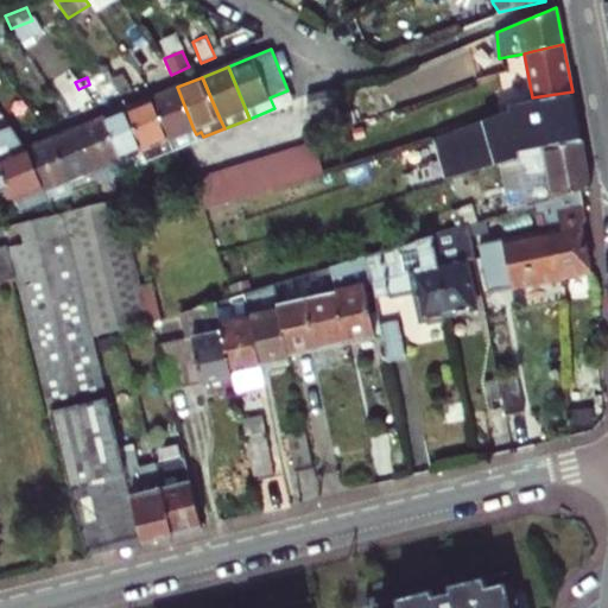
[(194,130),(177,87),(152,97),(169,138),(172,146),(196,134),(194,130)]
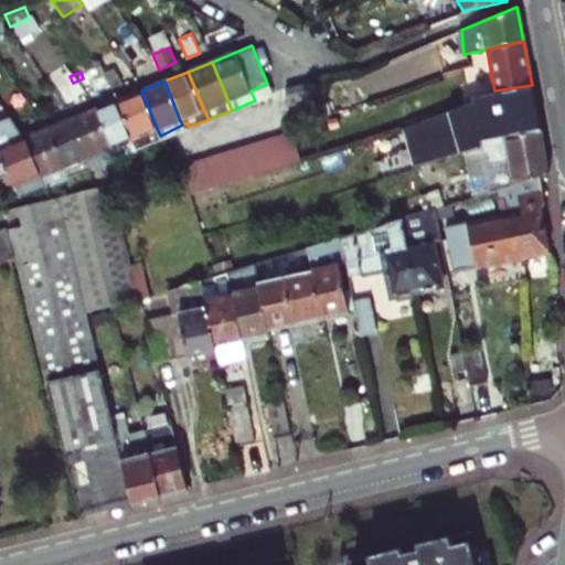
[(295,124),(316,118),(305,85),(283,89),(295,124)]
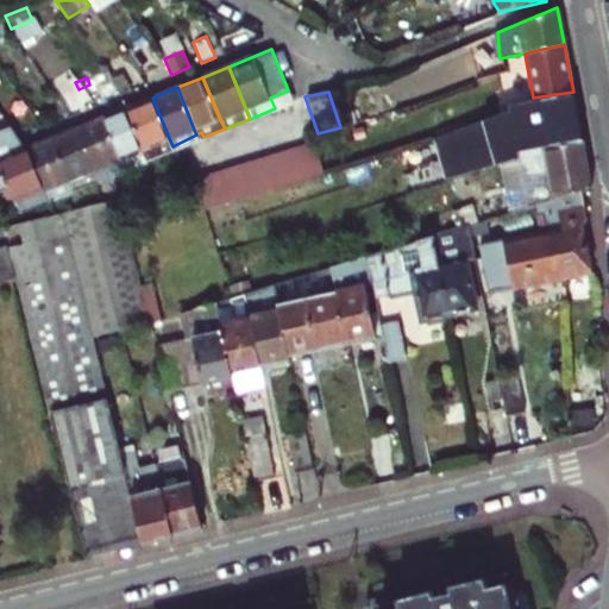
[(514,110),(438,138),(446,181),(519,157),(518,151),(532,149),(542,148),(583,140),(573,92),(533,98),(513,102),(514,110)]
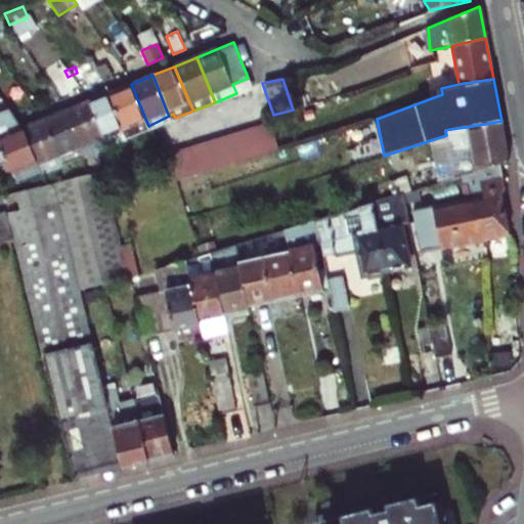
[(145,119),(131,84),(110,92),(128,137),(147,129),(144,121),(145,119)]
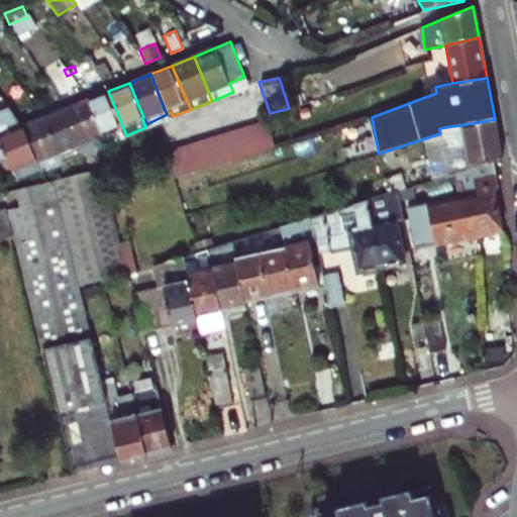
[(126,135),(108,91),(87,99),(104,142),(105,143),(126,135)]
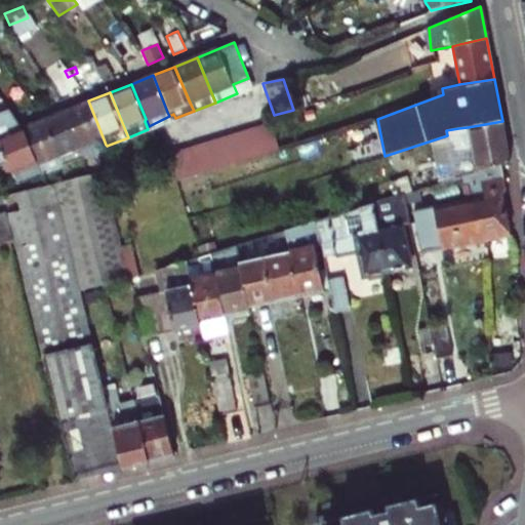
[(106,145),(88,101),(67,110),(83,152),(106,145)]
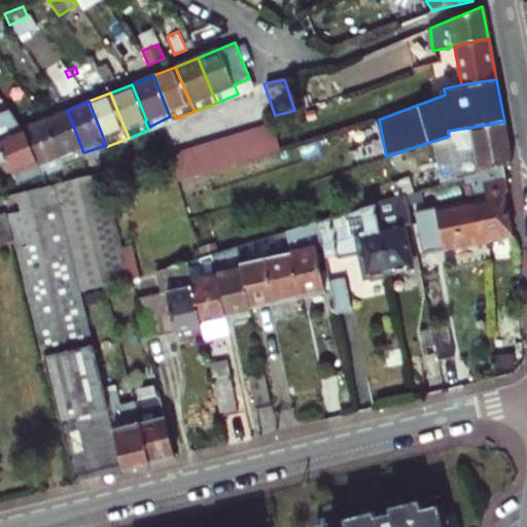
[(0,164),(5,162),(12,174),(38,165),(23,128),(18,120),(10,109),(0,113),(0,164)]
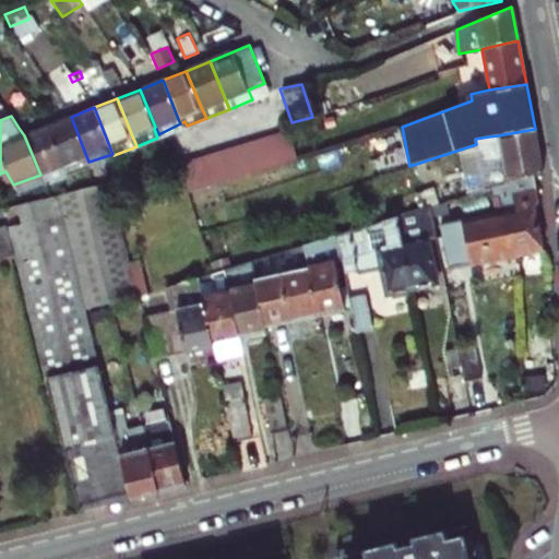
[(88,162),(71,117),(46,127),(66,175),(90,165),(88,162)]
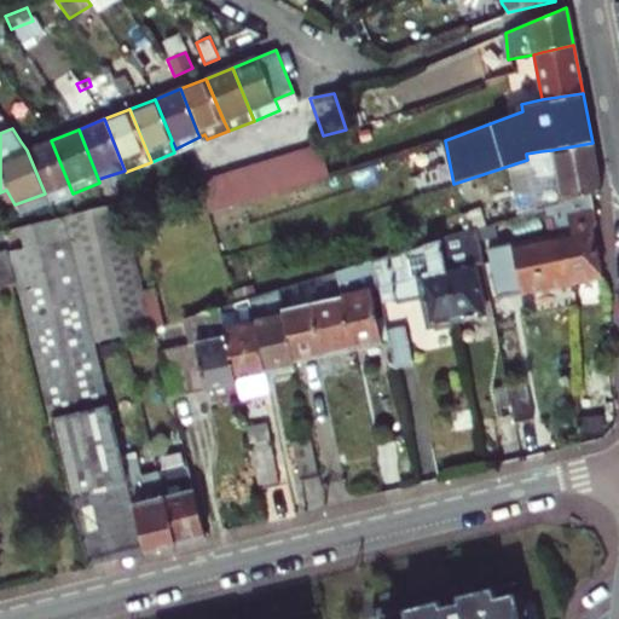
[(73,194),(51,140),(27,150),(45,194),(48,202),(73,194)]
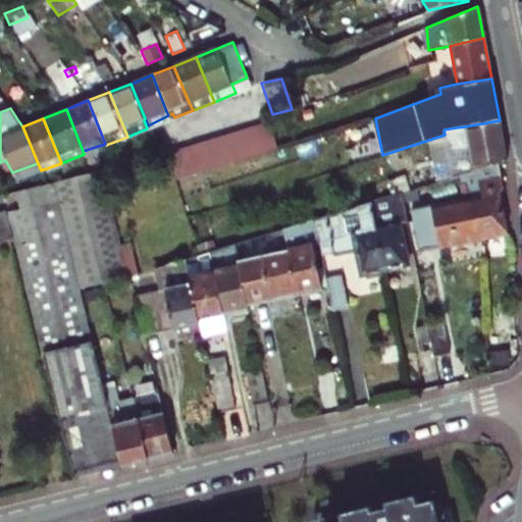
[(507,159),(500,120),(465,126),(456,127),(444,129),(445,135),(453,176),(460,175),(467,174),(471,173),(472,170),(498,161),(507,159)]
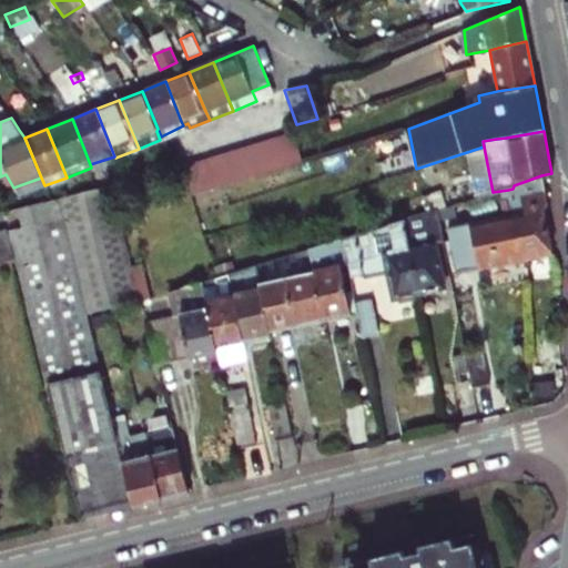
[(181,165),(191,198),(302,163),(292,132),(181,165)]
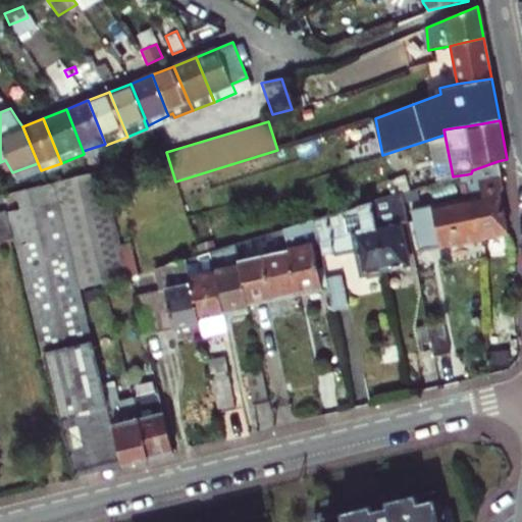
[(475,194),(476,202),(482,235),(506,229),(499,191),(503,186),(498,161),(472,170),(471,173),(467,174),(460,175),(461,186),(467,185),(469,195),(475,194)]
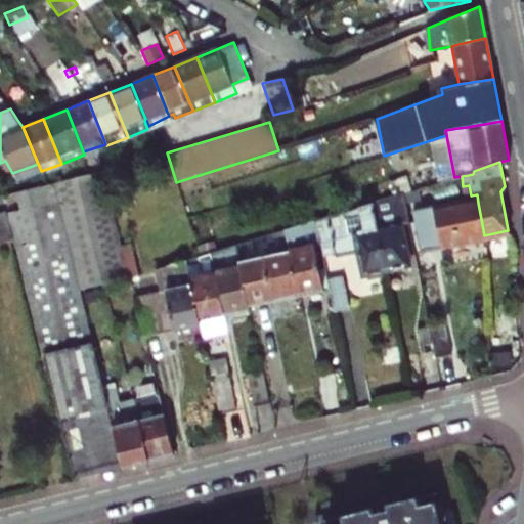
[(102,171),(2,195),(12,238),(42,354),(92,342),(79,291),(130,276),(102,171)]
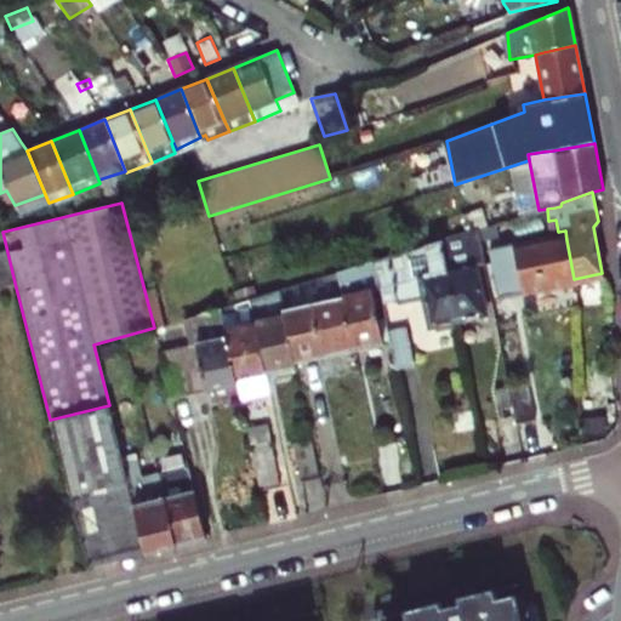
[(480,241),(496,238),(494,223),(477,229),(480,241)]
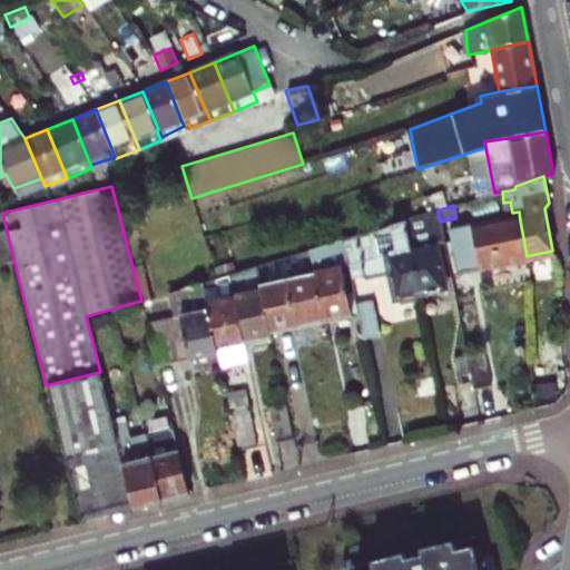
[(438,210),(405,220),(421,293),(443,287),(434,244),(444,242),(441,222),(438,210)]
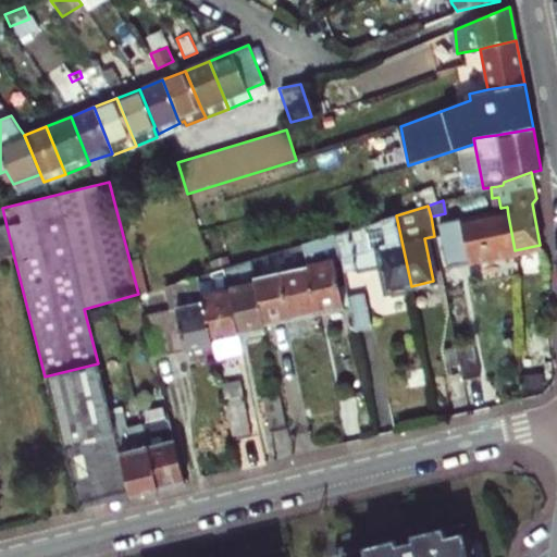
[(406,287),(411,286),(396,215),(332,235),(337,260),(341,273),(356,269),(357,272),(380,267),(385,292),(391,291),(392,295),(407,292),(406,287)]
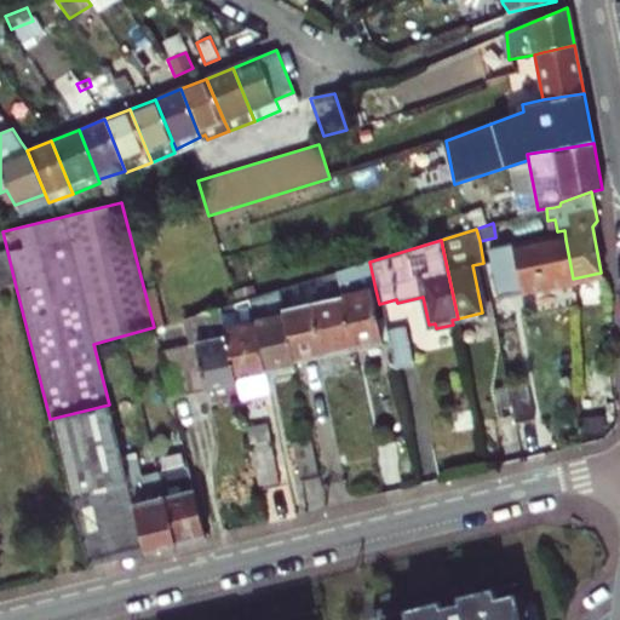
[(489,253),(497,292),(573,279),(566,240),(489,253)]
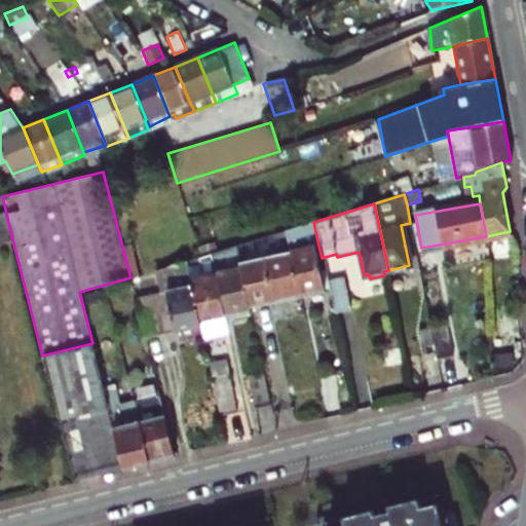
[(0,213),(0,242),(12,239),(4,212),(0,213)]
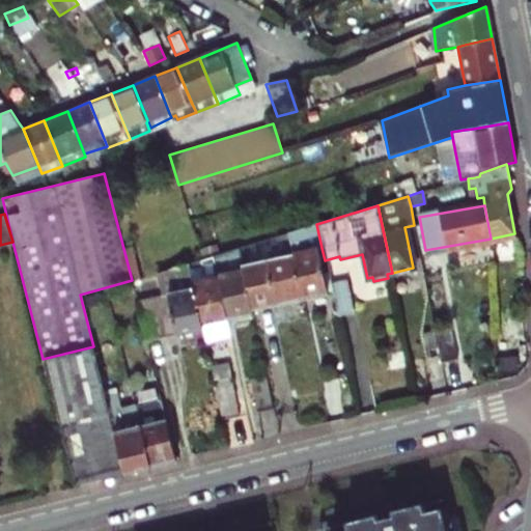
[(316,224),(288,232),(292,256),(302,299),(328,292),(317,249),(322,248),(316,224)]
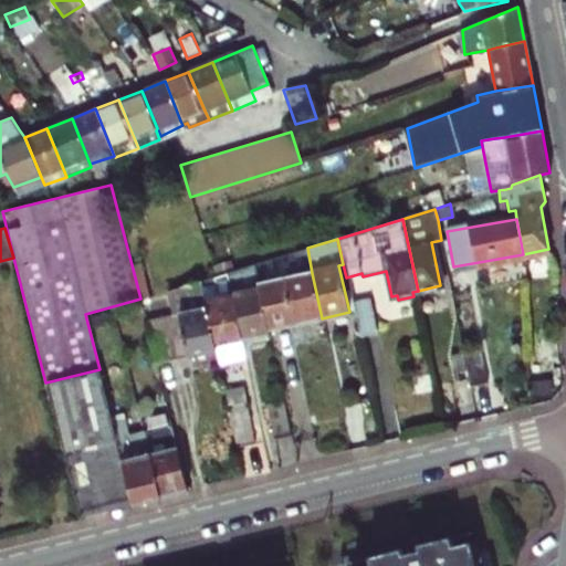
[(525,265),(551,260),(548,249),(523,254),(525,265)]
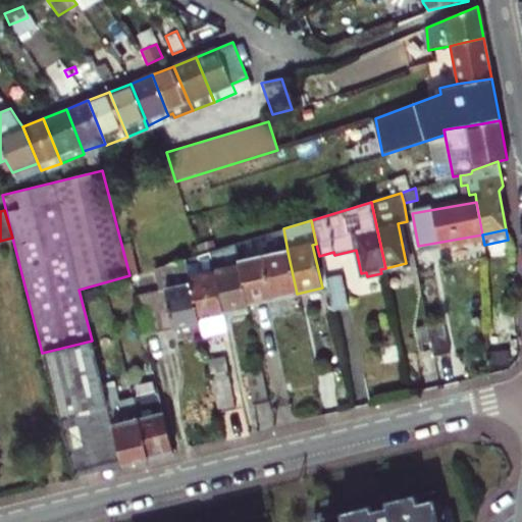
[(239,265),(248,305),(297,294),(288,252),(239,262),(239,265)]
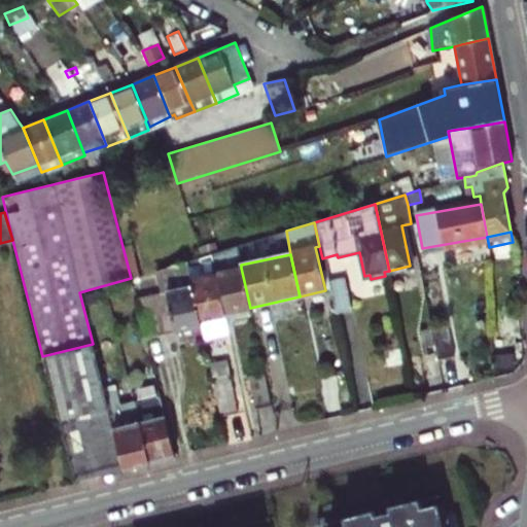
[(202,327),(201,323),(190,278),(187,261),(149,273),(154,293),(136,299),(146,340),(202,327)]
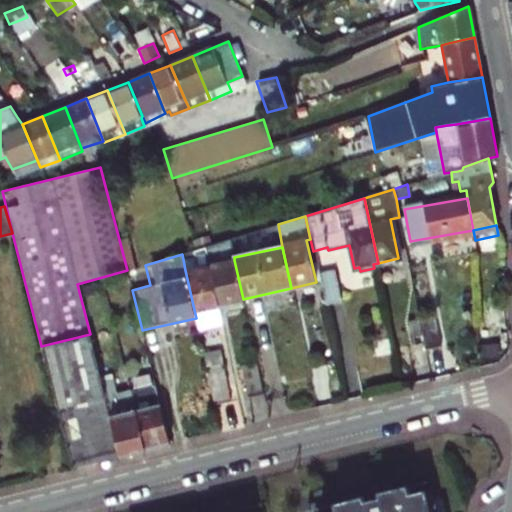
[(210,265),(219,308),(244,302),(243,299),(234,260),(210,265)]
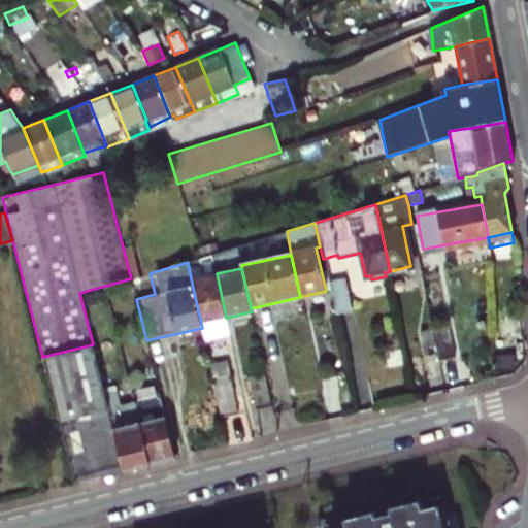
[(191,278),(201,324),(226,318),(217,273),(191,278)]
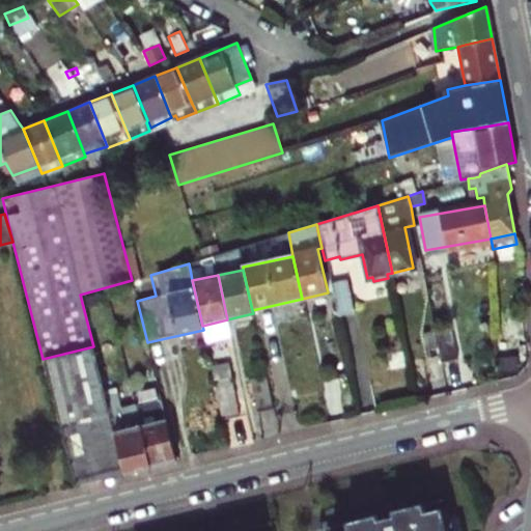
[(338,315),(355,312),(347,279),(331,282),(338,315)]
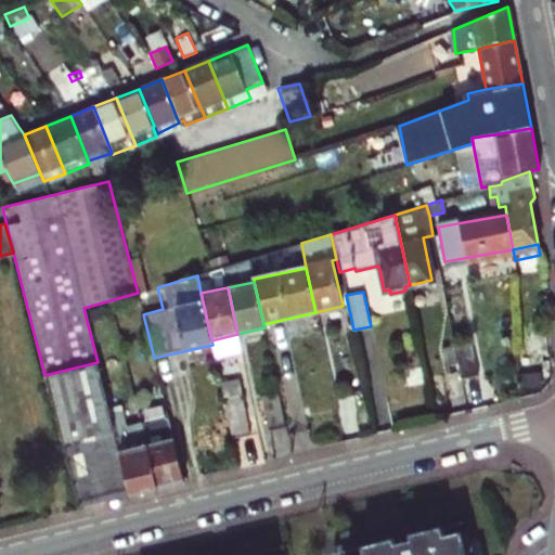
[(454,345),(461,379),(477,375),(472,341),(454,345)]
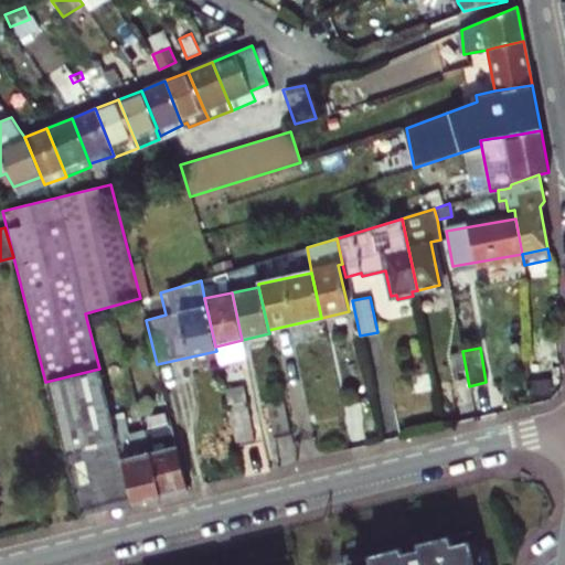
[(63,452),(116,438),(112,420),(99,369),(45,382),(63,452)]
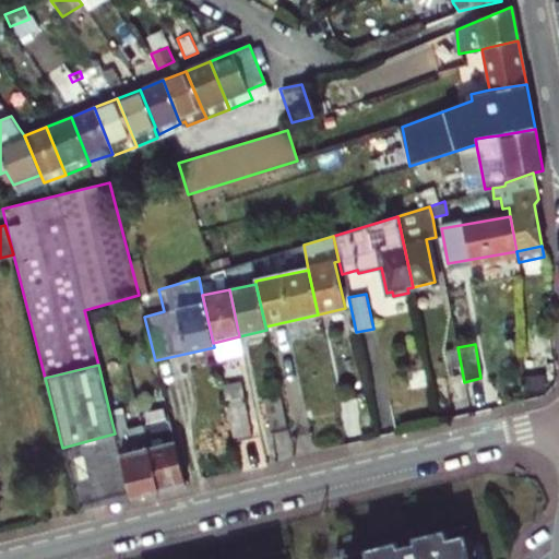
[(225,401),(234,441),(251,438),(241,396),(225,401)]
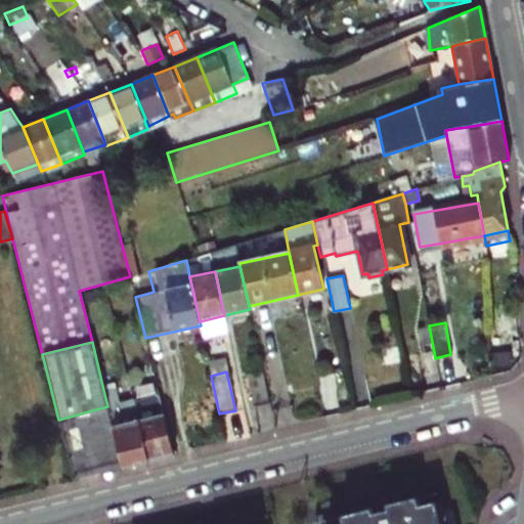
[(254,407),(270,404),(263,372),(247,375),(254,407)]
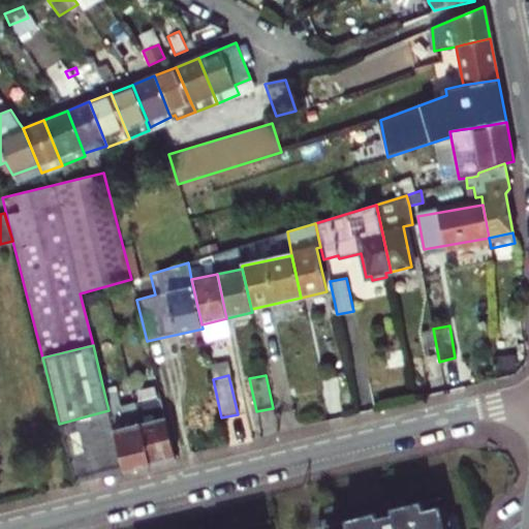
[(129,385),(139,425),(150,466),(176,460),(155,379),(129,385)]
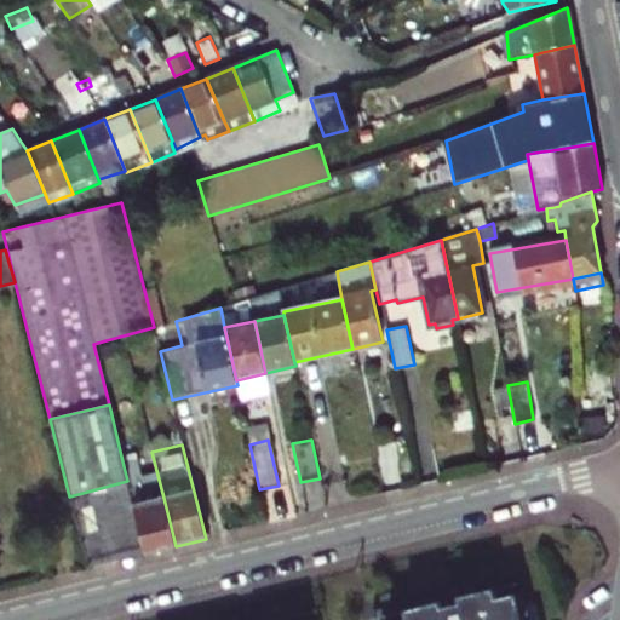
[(127,481),(145,554),(176,546),(164,498),(153,500),(143,457),(122,461),(127,481)]
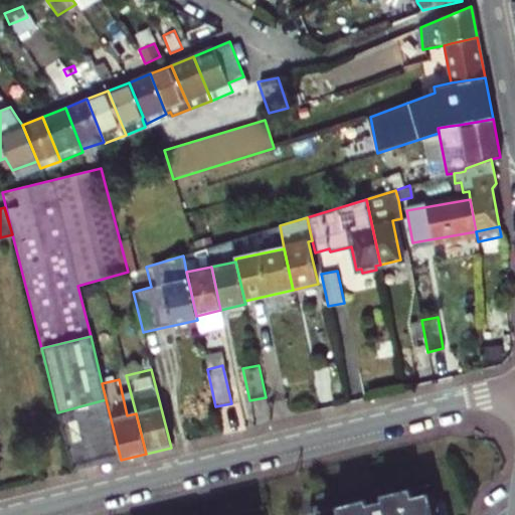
[(106,399),(57,412),(71,472),(121,460),(106,399)]
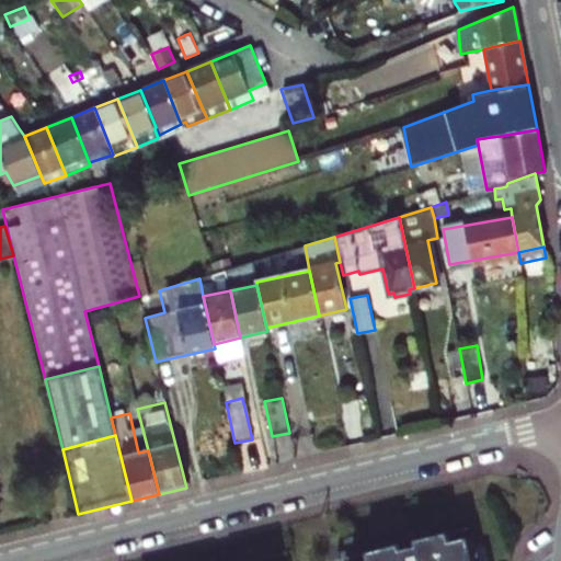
[(413,539),(364,552),(366,560),(470,560),(467,544),(449,548),(447,538),(415,547),(413,539)]
